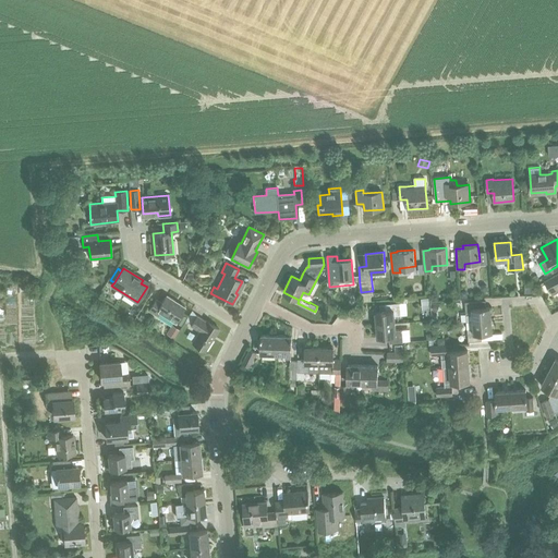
[(557,274),(549,279),(544,282),(550,293),(556,291),(557,289),(557,274)]
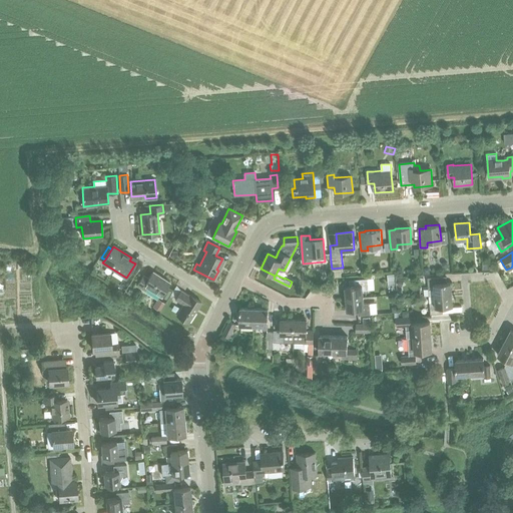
[(341,268),(332,269),(333,278),(342,277),(341,268)]
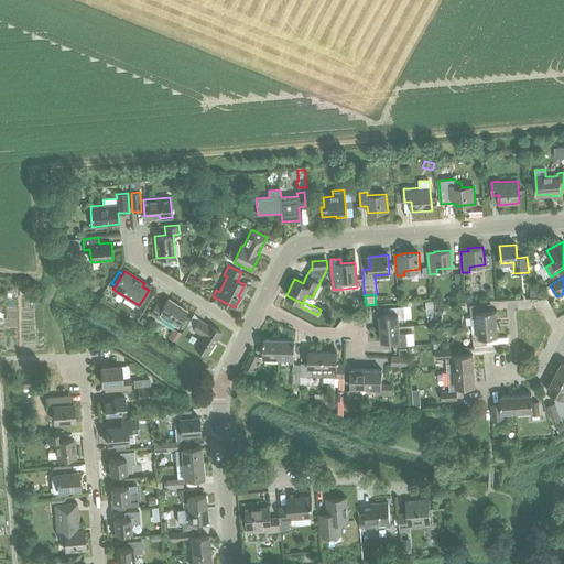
[(183,317),(186,311),(167,299),(163,306),(158,303),(150,314),(160,321),(162,317),(176,326),(177,324),(183,317)]
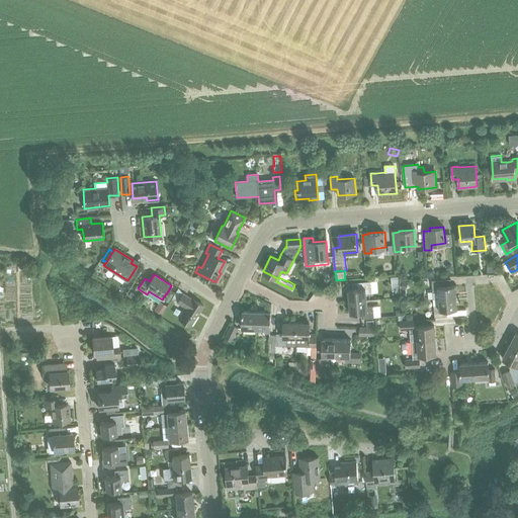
[(440,298),(457,297),(456,285),(445,286),(444,280),(432,281),(433,292),(434,299),(440,298)]
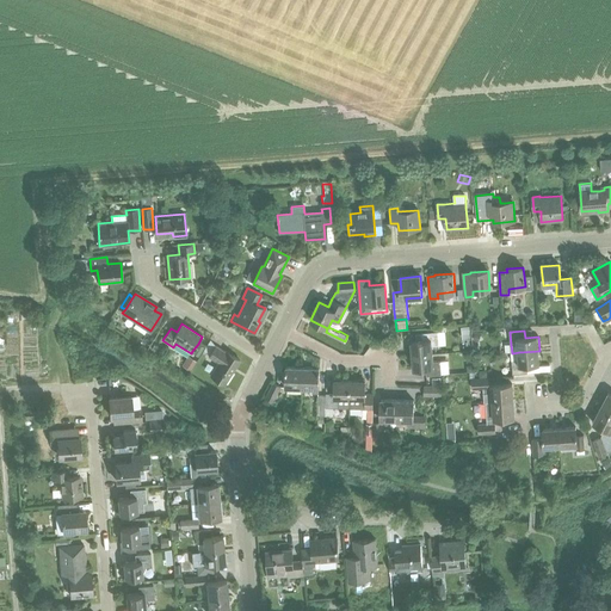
[(417,341),(411,343),(412,356),(432,355),(431,346),(439,345),(437,332),(421,333),(415,334),(417,341)]
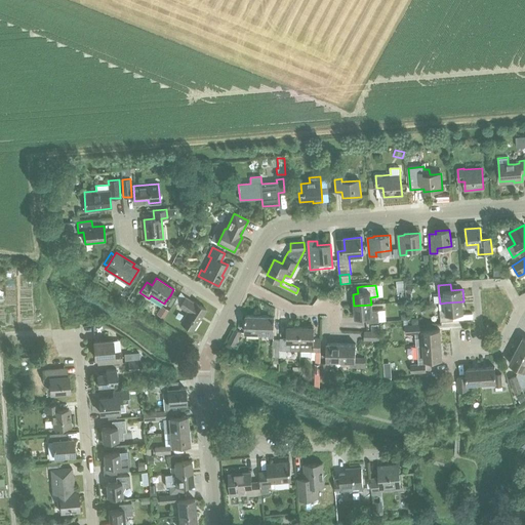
[(170,306),(175,298),(170,295),(165,301),(170,306)]
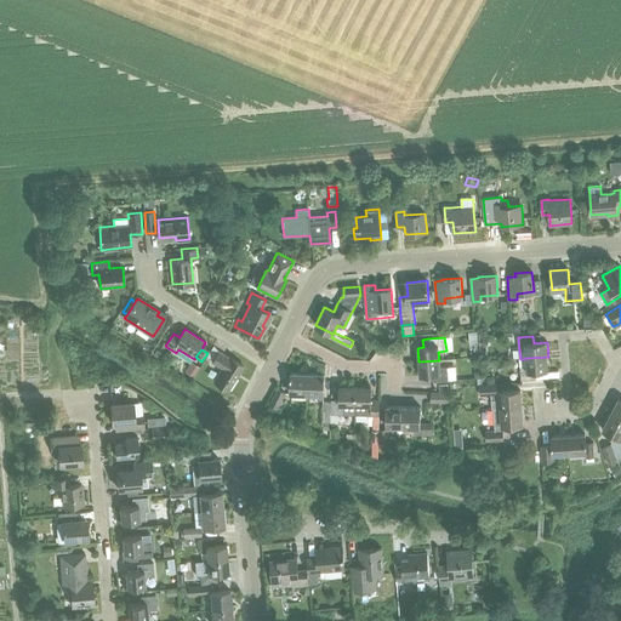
[(228,391),(244,366),(229,358),(218,351),(211,363),(222,369),(214,382),(228,391)]
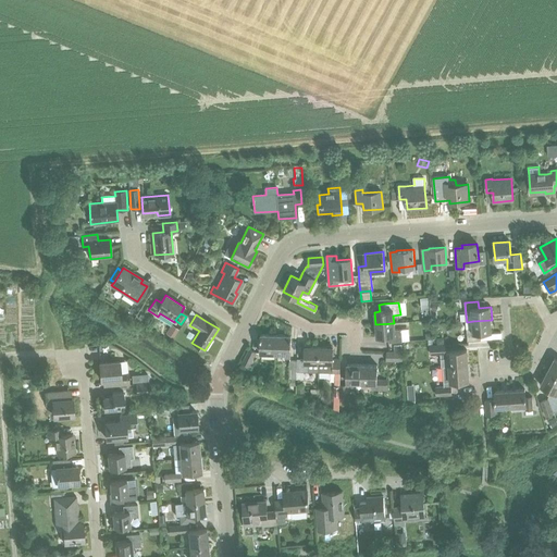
[(492,320),(473,321),(473,329),(467,329),(468,342),(481,341),(481,334),(493,333),(492,320)]
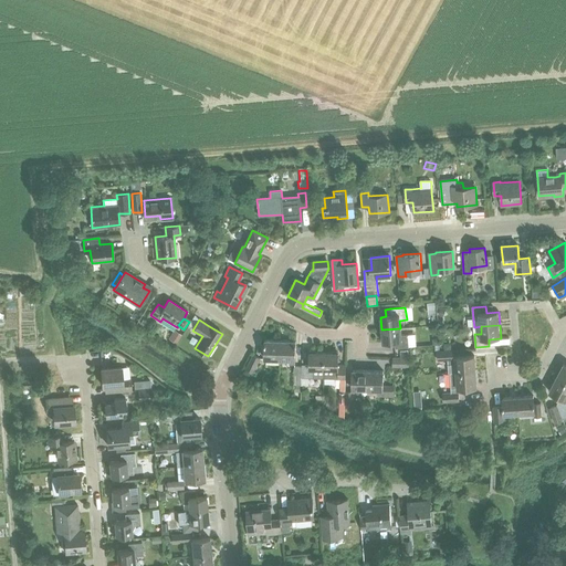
[(401,335),(400,328),(381,329),(383,343),(394,342),(395,348),(409,347),(408,335),(401,335)]
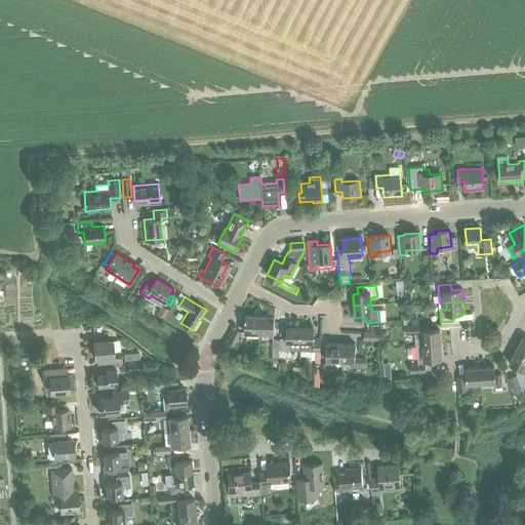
[(259,333),(259,316),(245,315),(245,332),(259,333)]
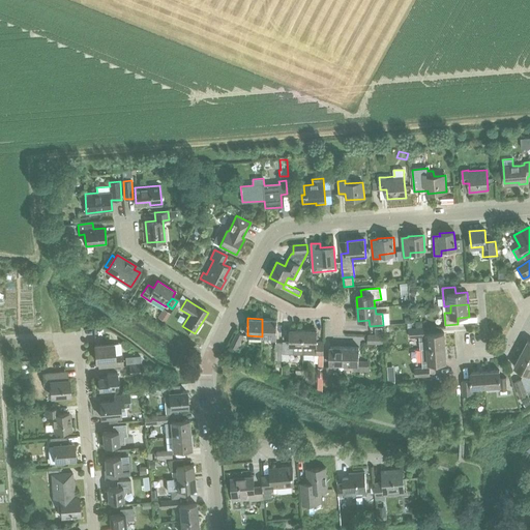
[(262,319),(262,336),(271,336),(271,342),(276,342),(276,319),(262,319)]
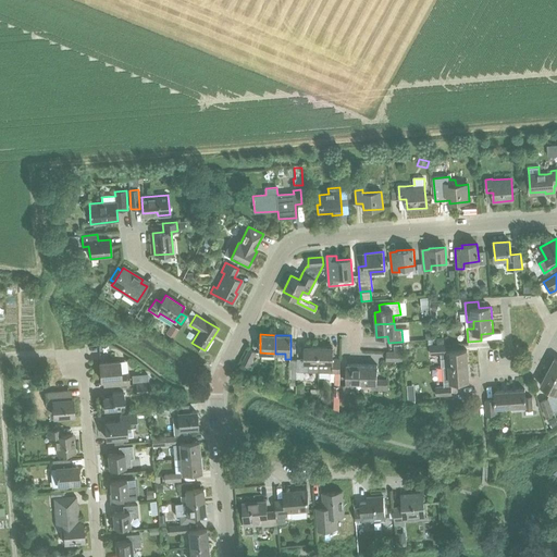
[(446,345),(431,346),(431,355),(441,354),(442,368),(444,367),(468,366),(467,350),(448,351),(446,351),(446,345)]
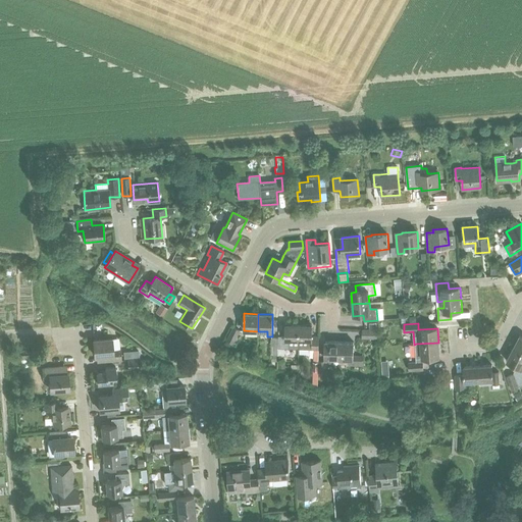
[(278,338),(278,349),(299,349),(299,341),(299,325),(285,325),(285,336),(278,336),(278,338)]
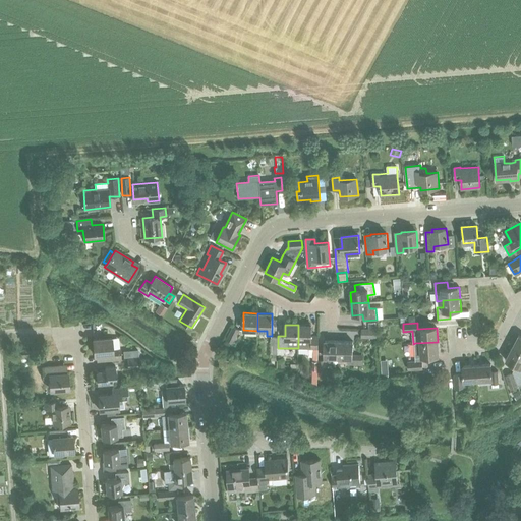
[(311,325),(298,325),(298,340),(298,348),(313,349),(317,349),(319,336),(311,336),(311,325)]
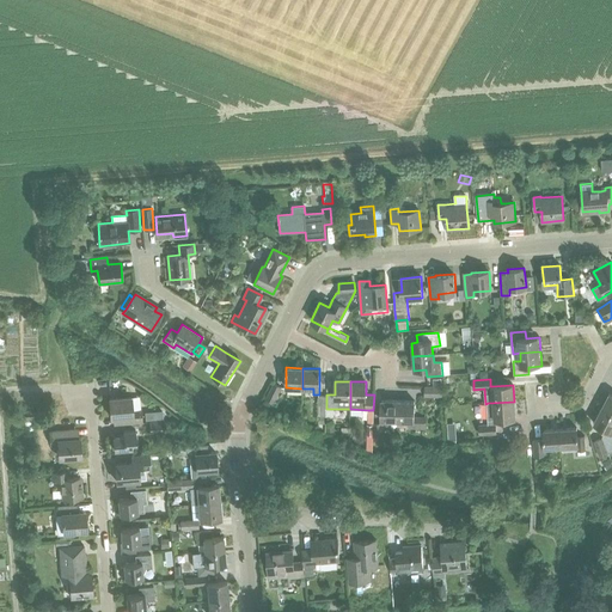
[(274,402),(281,387),(274,384),(267,398),(274,402)]
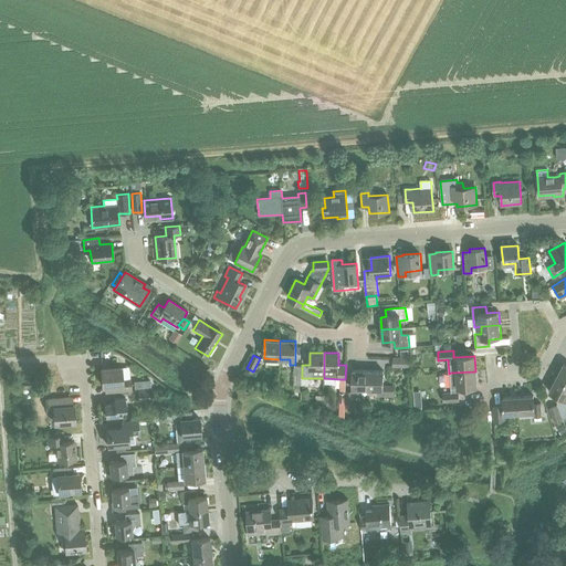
[(408,367),(408,358),(392,357),(392,367),(408,367)]
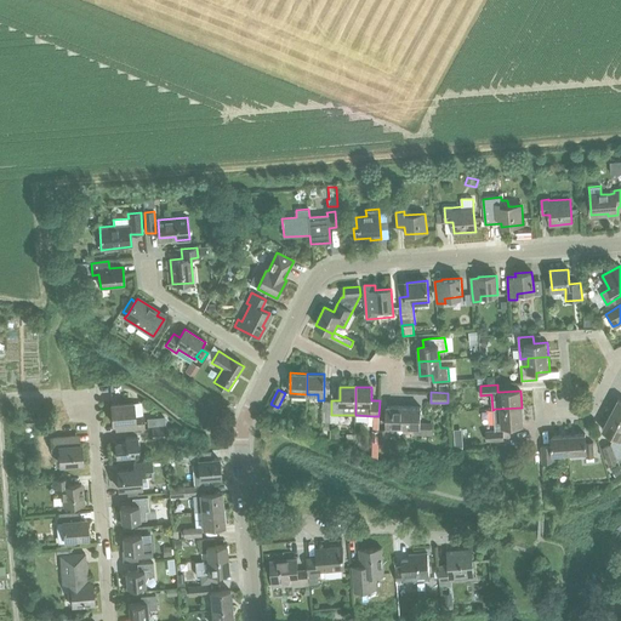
[(620,402),(619,400),(610,415),(620,420),(620,402)]
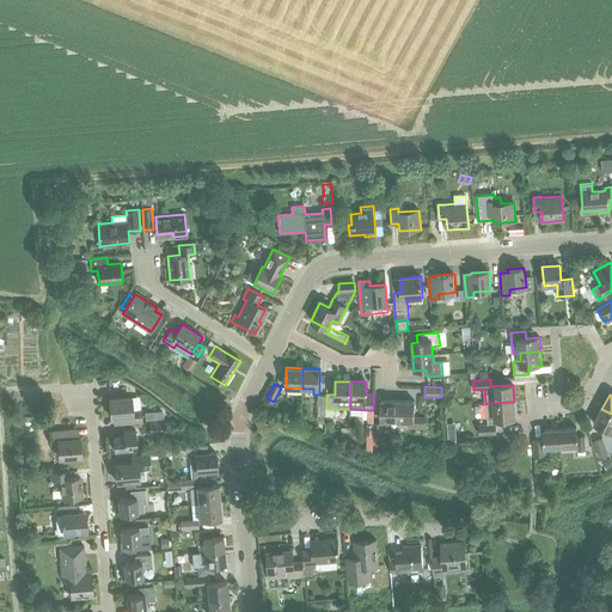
[(122,424),(142,423),(141,411),(133,411),(132,397),(110,399),(111,418),(121,417),(122,424)]
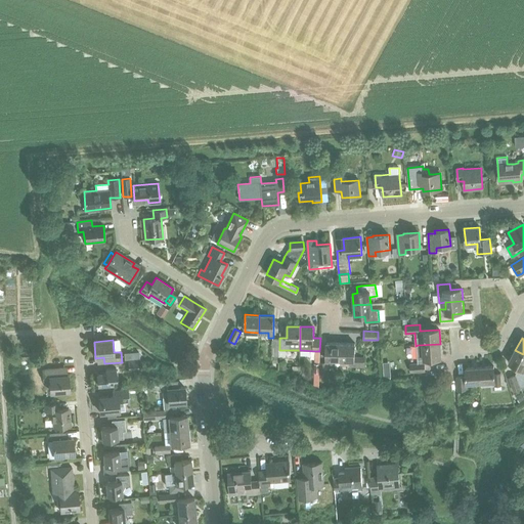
[(341,360),(341,343),(326,343),(325,360),(341,360)]
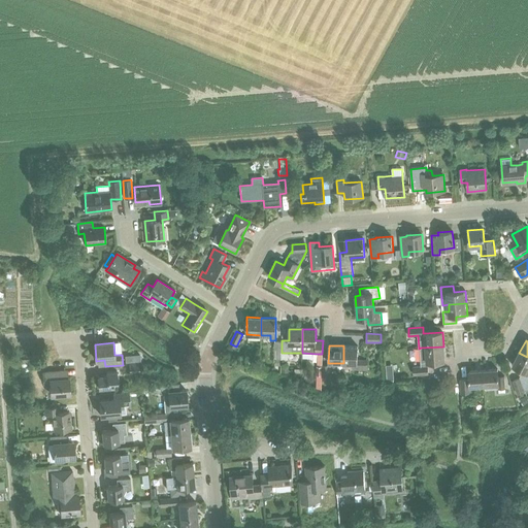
[(358,345),(343,345),(343,363),(353,363),(353,369),(368,369),(368,359),(357,359),(358,345)]
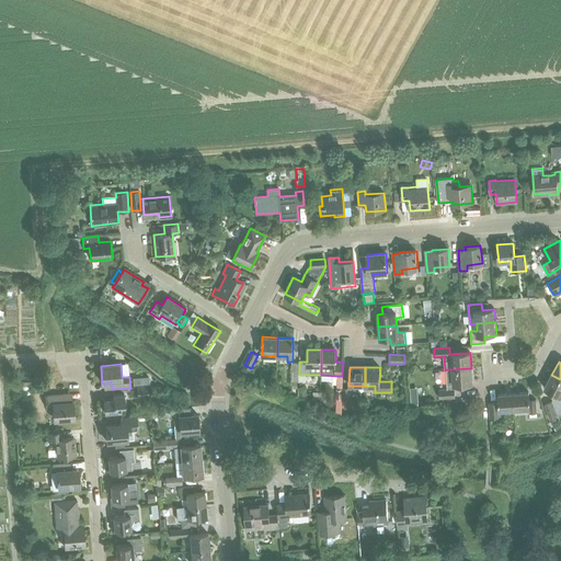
[(472,384),(471,368),(447,369),(448,389),(439,390),(439,398),(455,398),(454,385),(472,384)]
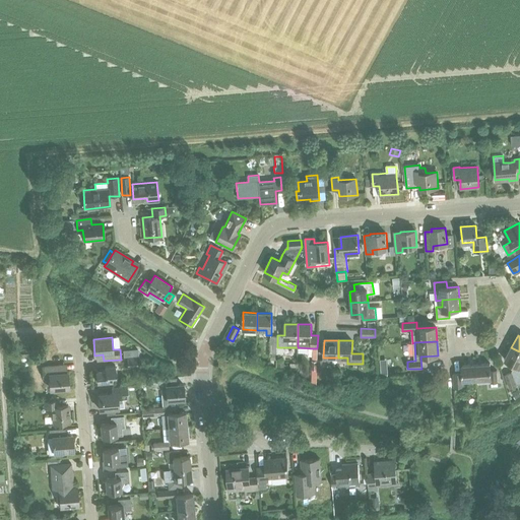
[(519,351),(511,347),(505,361),(515,366),(511,373),(505,375),(510,388),(517,387),(517,385),(519,384),(519,351)]
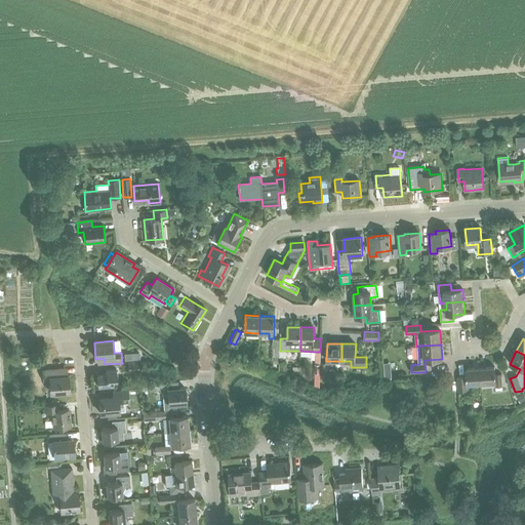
[(28,355),(21,355),(22,366),(29,365),(28,355)]
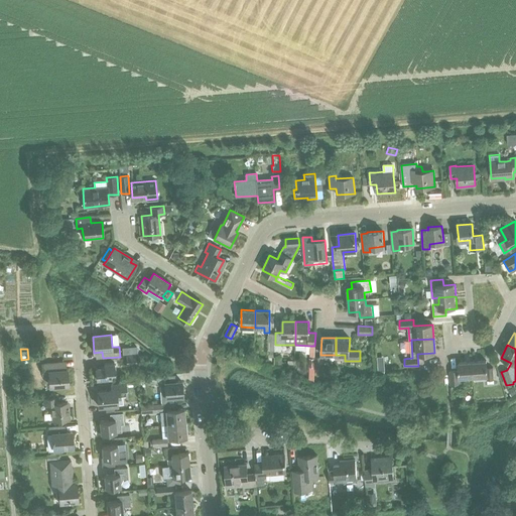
[(127,366),(137,365),(136,355),(126,356),(127,366)]
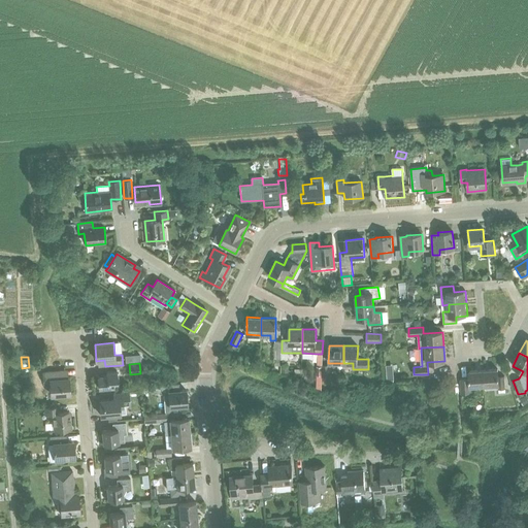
[(498,369),(483,370),(485,386),(498,385),(498,389),(505,389),(504,376),(498,376),(498,369)]
